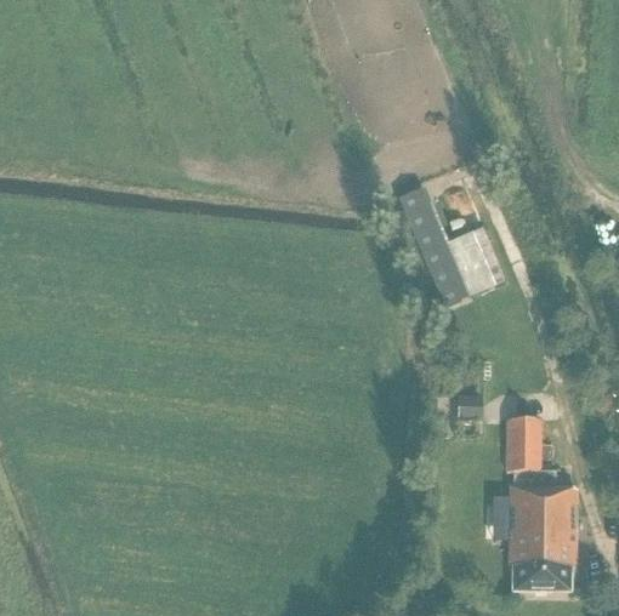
[(413,192),(397,199),(442,307),(459,300),(413,192)]
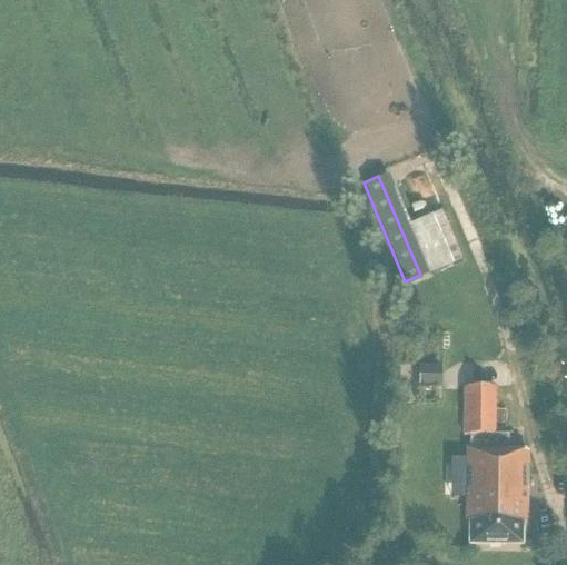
[(434,210),(455,260),(464,257),(443,207),(434,210)]
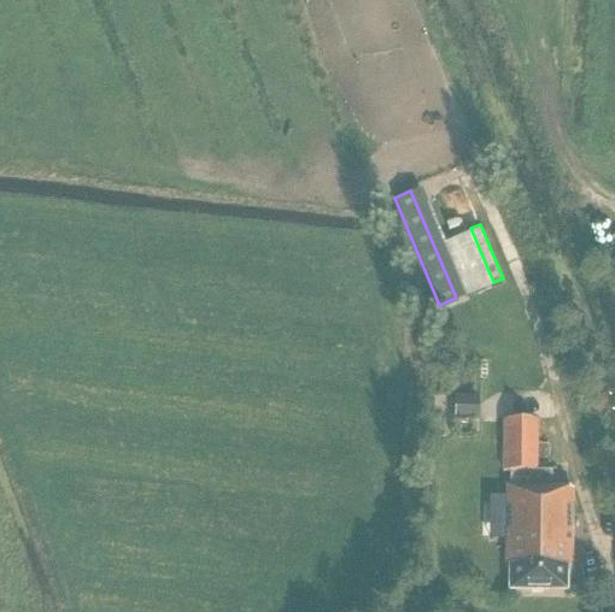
[(476,416),(476,390),(455,389),(455,416),(446,416),(446,434),(472,434),(472,418),(476,416)]
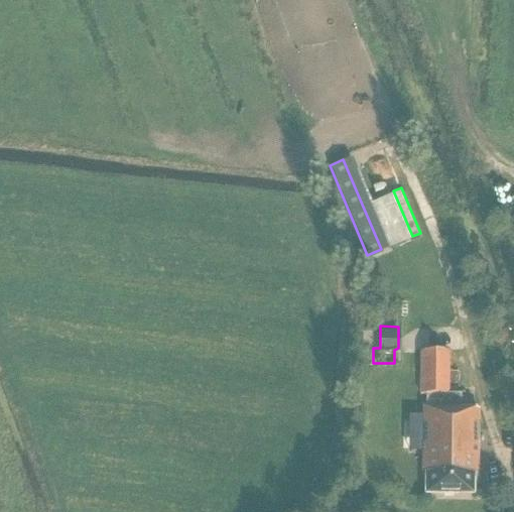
[(479,469),(479,405),(462,405),(462,390),(451,390),(451,348),(420,348),(420,391),(427,391),(426,403),(424,403),(424,469),(427,469),(427,490),(475,491),(475,469),(479,469)]
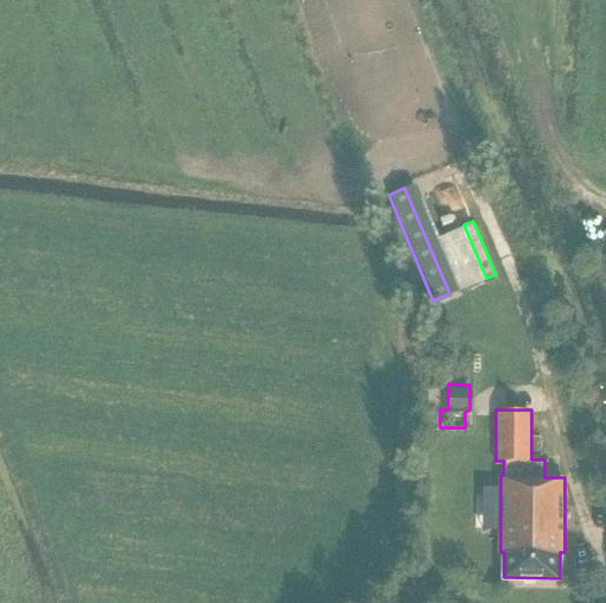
[(584,566),(585,557),(570,556),(570,566),(584,566)]
